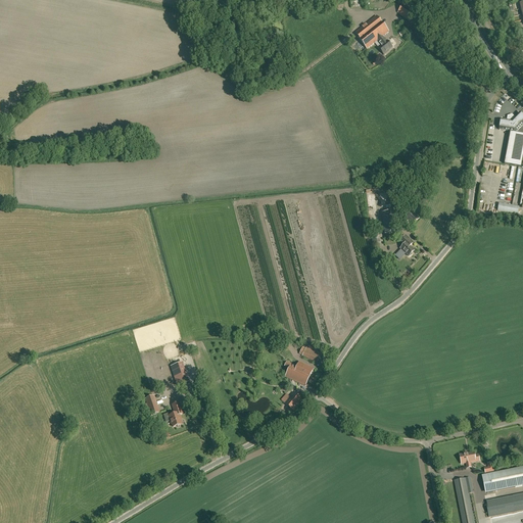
[(397,13),(409,20),(416,11),(405,3),(397,13)]
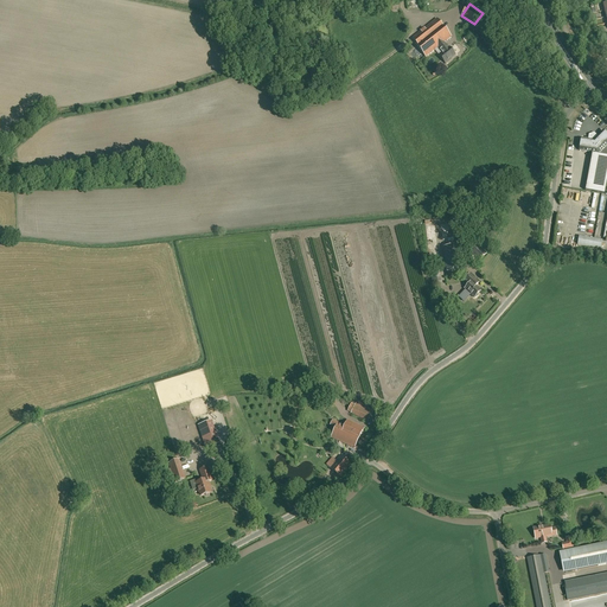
[(436,19),(411,39),(426,57),(438,48),(442,53),(440,56),(446,64),(451,61),(451,59),(455,56),(449,49),(448,49),(445,43),(451,38),(436,19)]
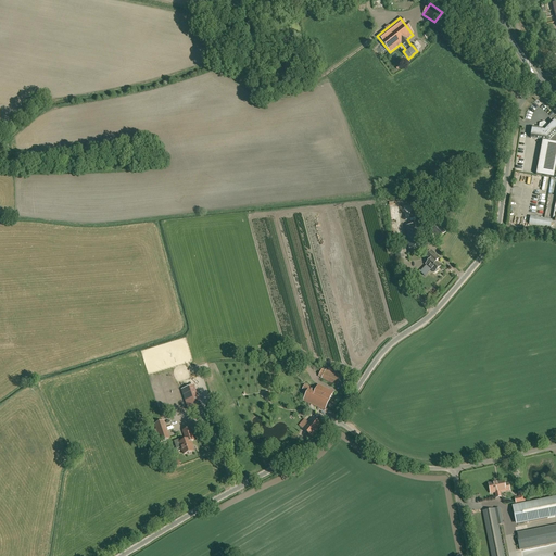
[(544,141),(546,141),(547,140),(548,141),(555,131),(555,123),(552,121),(547,125),(544,123),(540,125),(539,128),(532,127),(531,138),(544,140),(544,141)]
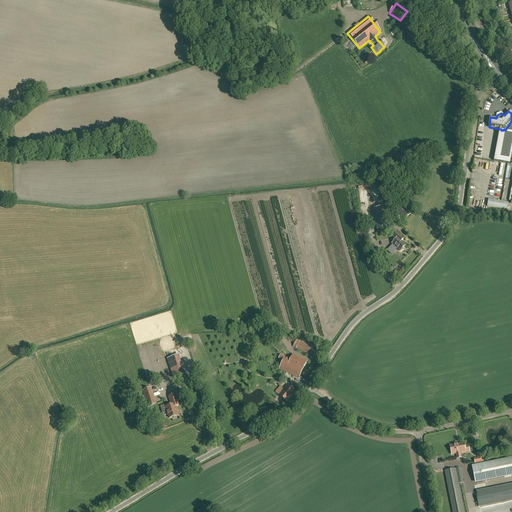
[(510,164),(511,151),(511,132),(499,130),(493,161),(510,164)]
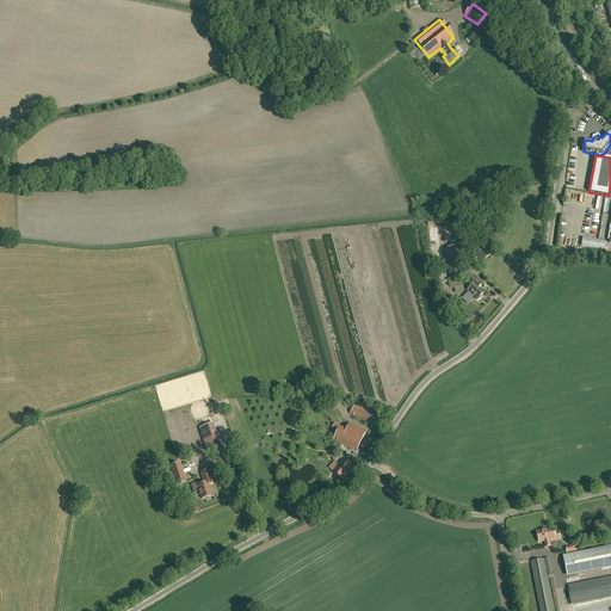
[(581,246),(605,250),(606,241),(582,238),(581,246)]
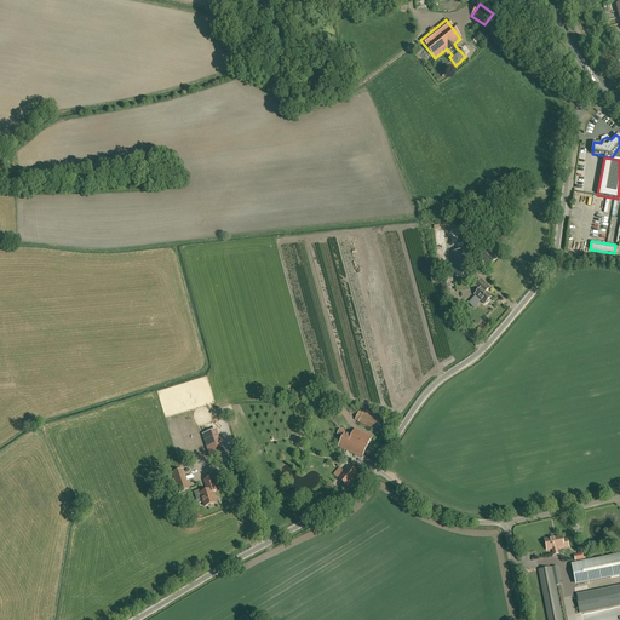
[(457,277),(470,276),(468,252),(454,253),(457,277)]
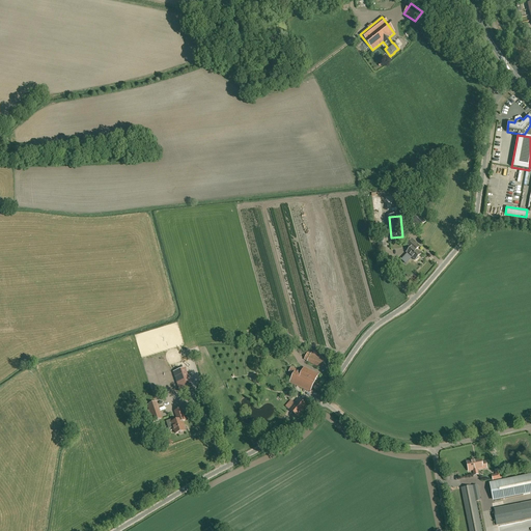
[(412,221),(419,228),(425,222),(417,216),(412,221)]
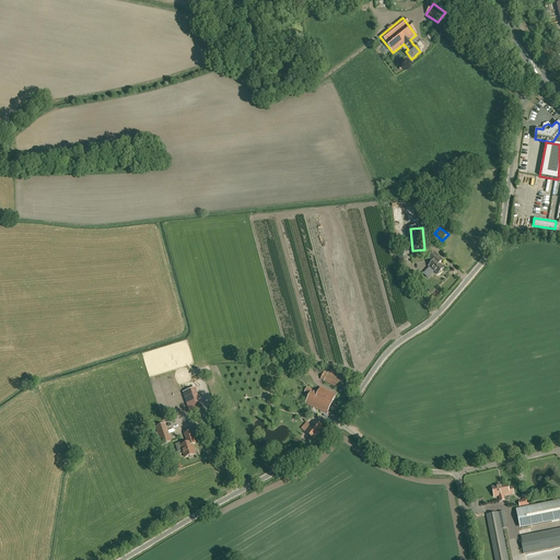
[(433,263),(429,267),(438,275),(438,273),(439,275),(440,275),(441,272),(441,271),(443,268),(439,264),(441,260),(433,254),(429,258),(433,263)]
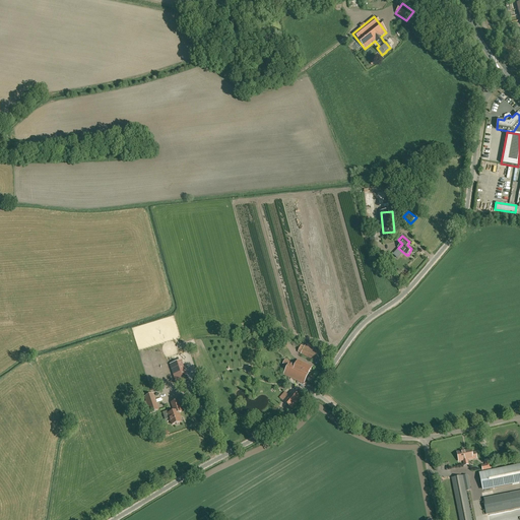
[(305,345),(301,354),(315,361),(319,352),(305,345)]
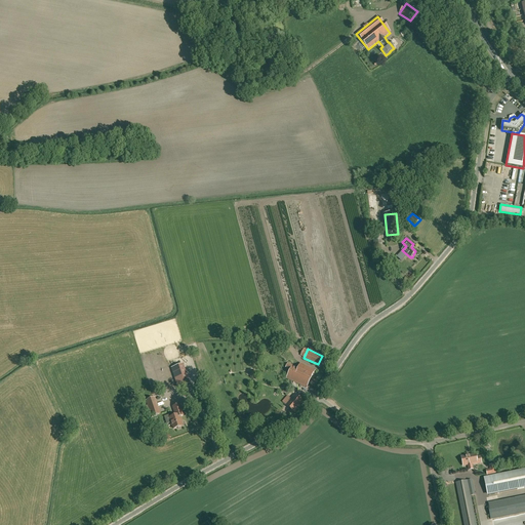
[(171,368),(177,388),(189,384),(183,364),(171,368)]
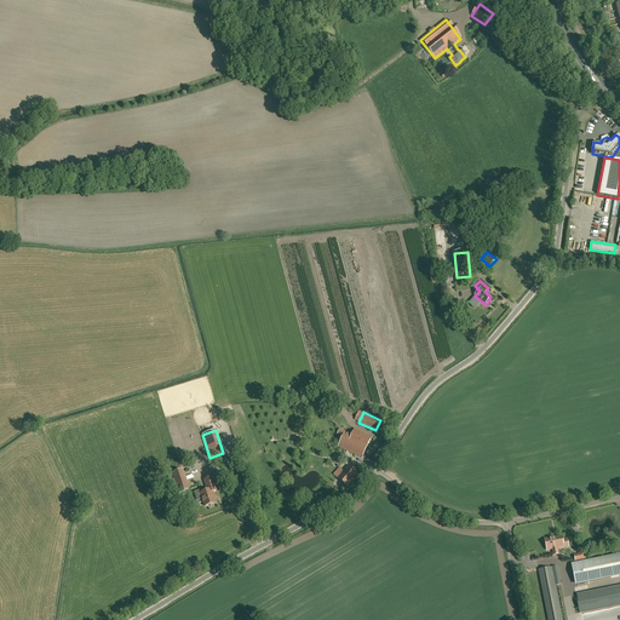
[(352,436),(339,430),(338,435),(343,437),(338,447),(362,458),(372,437),(355,430),(352,436)]
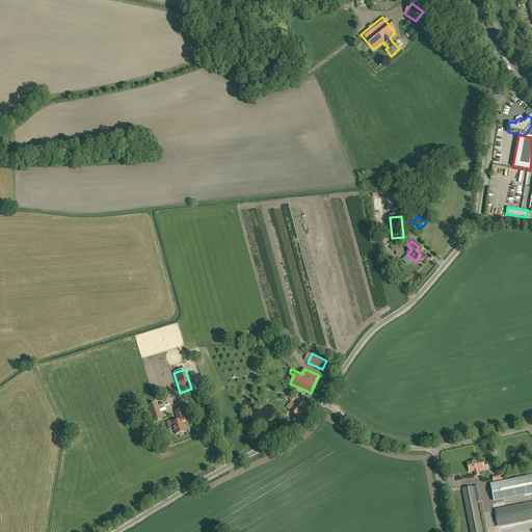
[(307,406),(299,400),(291,410),(298,417),(307,406)]
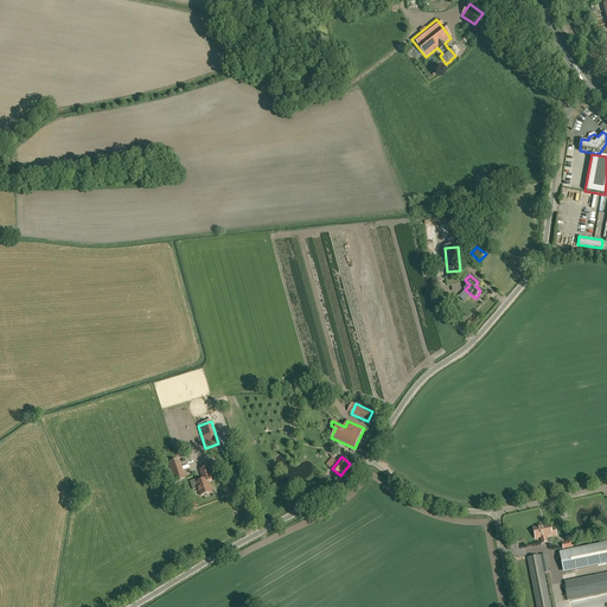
[(170,464),(176,483),(185,479),(179,460),(170,464)]
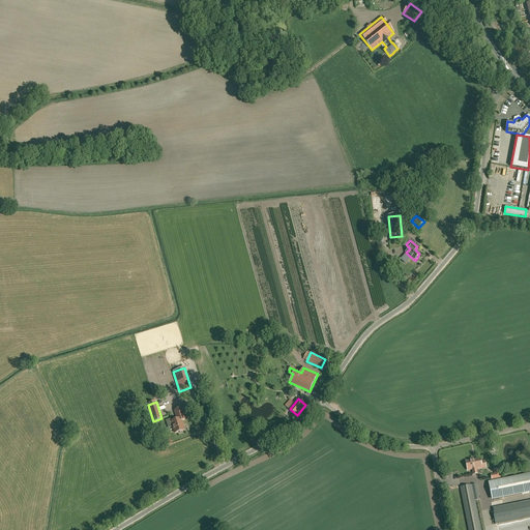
[(183,432),(183,431),(183,430),(184,430),(182,423),(183,422),(182,420),(185,419),(182,408),(174,410),(177,419),(175,420),(174,417),(170,419),(172,427),(173,427),(175,433),(179,432),(180,433),(183,432)]
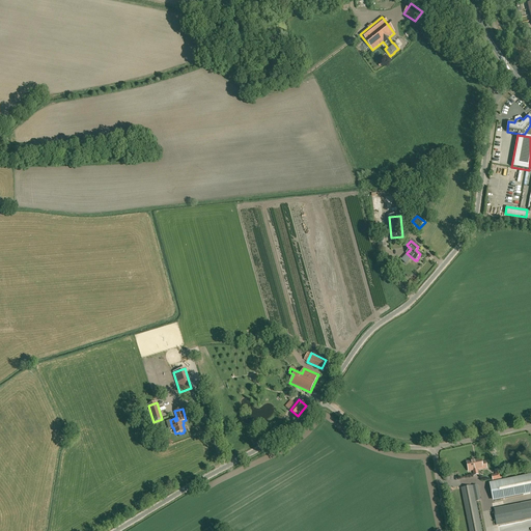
[(478,475),(477,471),(477,470),(486,468),(485,462),(481,463),(481,459),(467,462),(469,472),(473,471),(474,476),(478,475)]
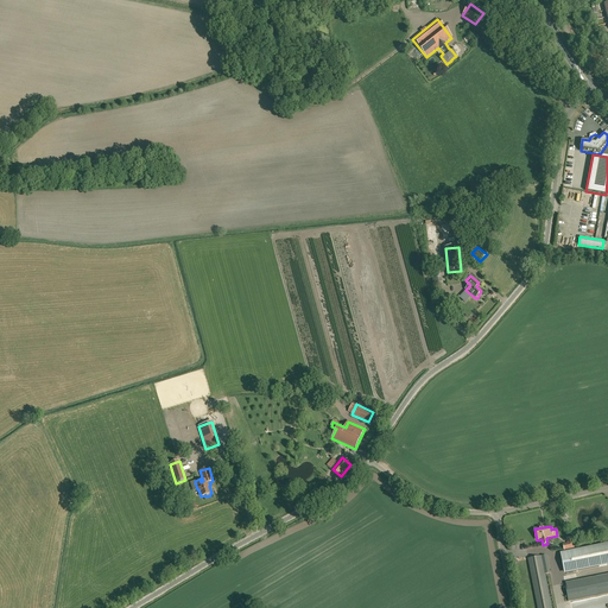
[(572,538),(567,539),(568,544),(563,544),(564,550),(574,548),(572,538)]
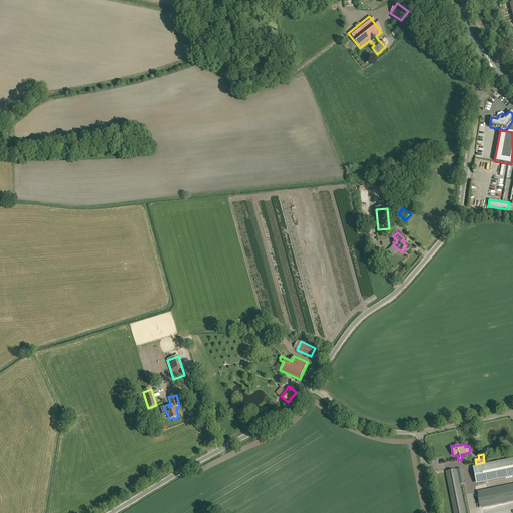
[(512,458),(475,466),(478,484),(512,477),(512,458)]
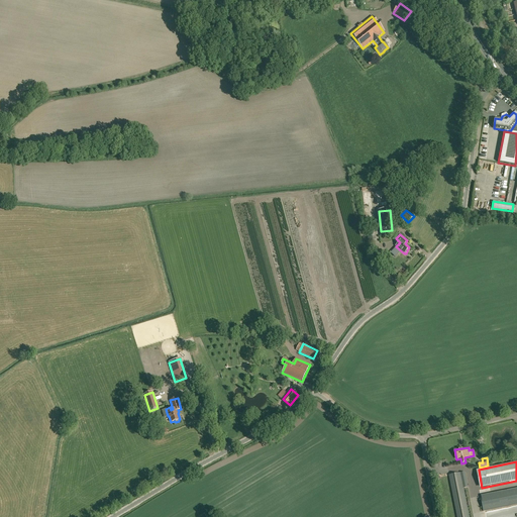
[(467,484),(466,478),(461,479),(460,474),(449,476),(456,516),(469,516),(462,484),(467,484)]
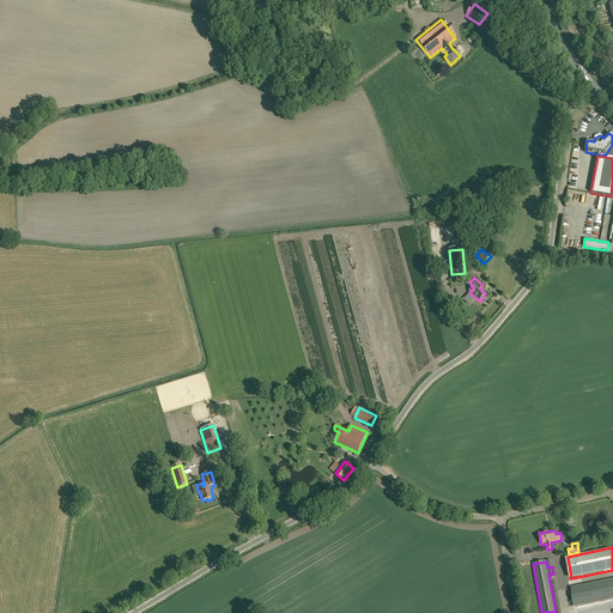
[(574,607),(612,599),(612,580),(570,588),(574,607)]
